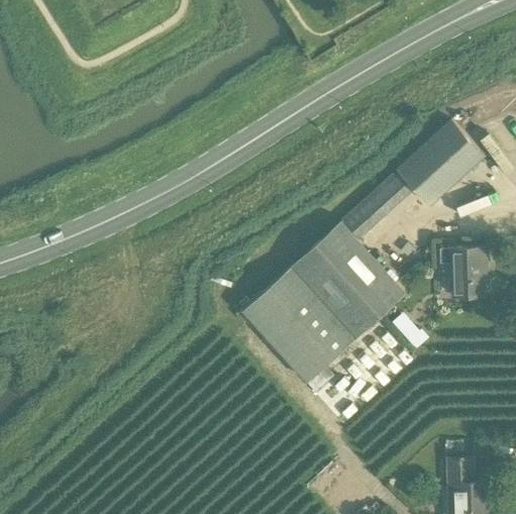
[(397,170),(418,193),(429,205),(483,157),(450,121),(397,170)]
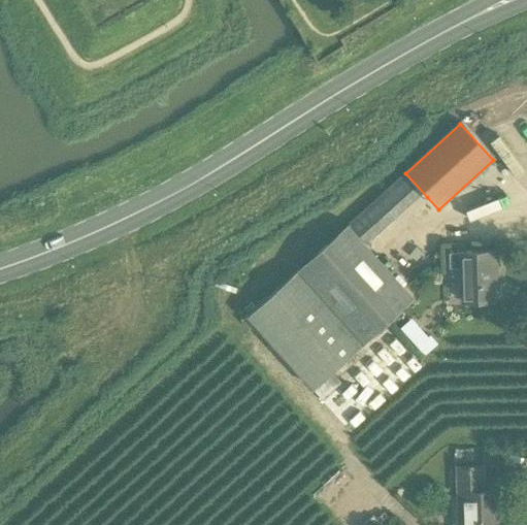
[(348,227),(299,271),(244,321),(254,330),(257,327),(315,390),(414,299),(348,227)]
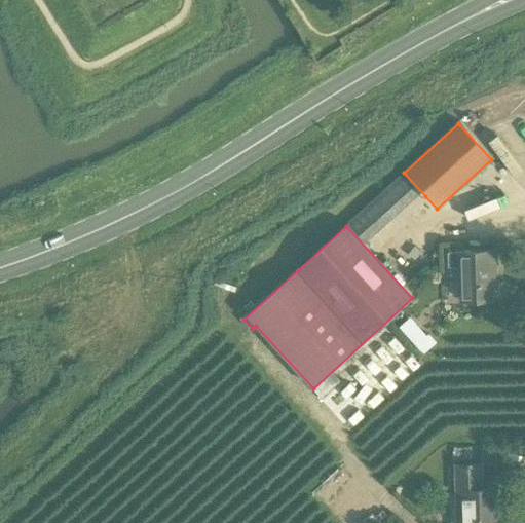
[(494,253),(459,254),(446,255),(447,272),(460,271),(461,302),(492,300),(490,271),(495,271),(494,253)]
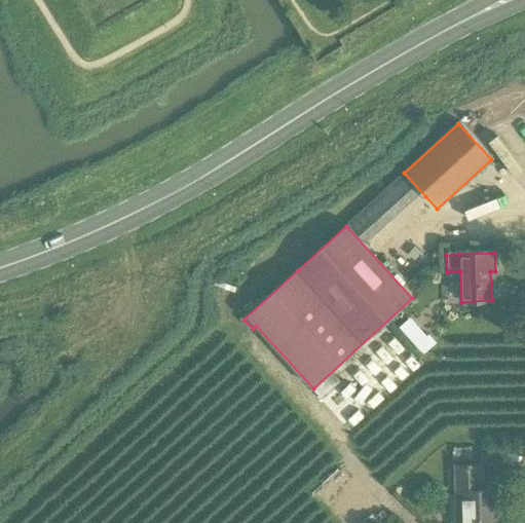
[(480,464),(499,464),(498,453),(480,453),(480,464)]
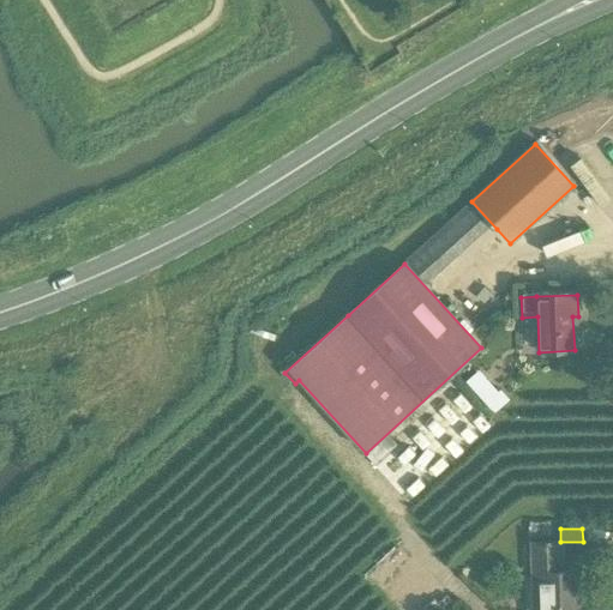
[(581,609),(581,593),(586,593),(584,573),(562,573),(560,544),(530,545),(532,579),(526,579),(526,609),(581,609)]
